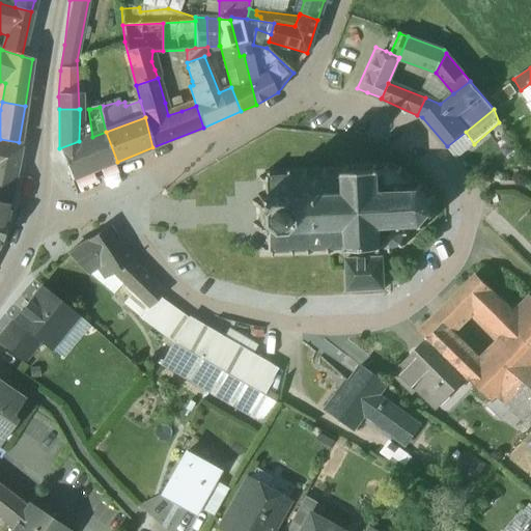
[(79,141),(59,148),(73,178),(93,170),(117,162),(106,132),(92,137),(79,141)]
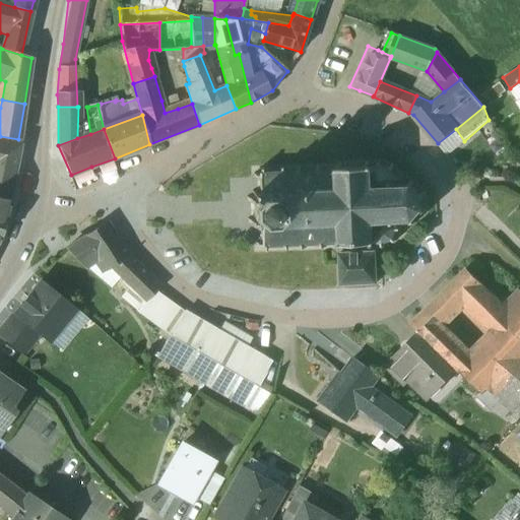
[(456,129),(438,143),(447,155),(464,141),(456,129)]
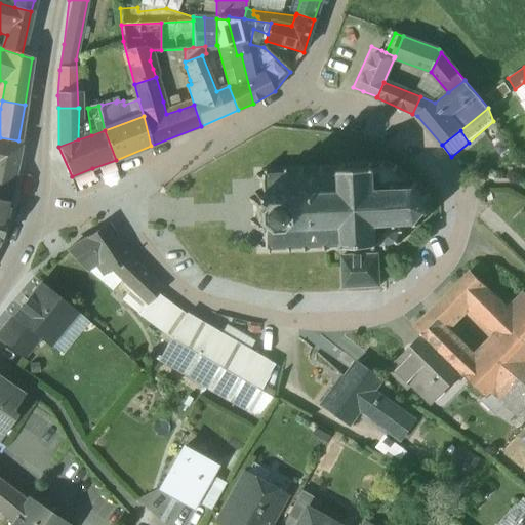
[(22,145),(0,140),(0,182),(14,186),(22,145)]
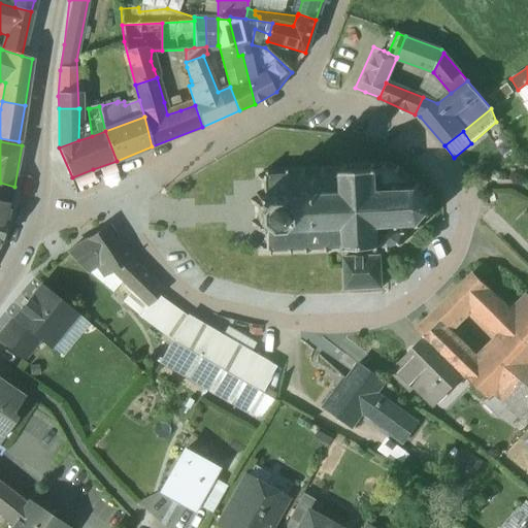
[(372,170),(347,171),(347,167),(343,167),(343,171),(342,172),(342,173),(326,174),(325,170),(322,170),(322,174),(305,175),(305,170),(302,171),(302,175),(286,175),(286,171),(283,171),(283,176),(266,176),(265,172),(263,172),(263,176),(261,176),(262,177),(254,178),(255,182),(262,180),(262,197),(260,197),(260,196),(255,196),(255,201),(249,202),(250,206),(256,206),(256,224),(250,224),(251,229),(256,229),(257,235),(262,235),(262,233),(264,233),(264,248),(260,248),(260,251),(264,251),(264,252),(266,252),(266,257),(269,256),(269,252),(286,251),(286,256),(290,256),(290,251),(305,250),(305,255),(309,255),(309,250),(326,249),(326,254),(330,254),(330,249),(347,248),(347,251),(348,251),(349,253),(344,253),(345,291),(383,290),(382,252),(380,252),(380,251),(382,250),(381,249),(386,250),(386,253),(390,253),(390,250),(397,246),(399,249),(401,246),(399,244),(401,236),(405,236),(405,233),(401,233),(400,227),(416,227),(420,230),(422,228),(420,224),(426,217),(431,219),(433,215),(427,212),(427,203),(432,201),(430,197),(424,199),(418,193),(421,189),(418,188),(415,192),(399,192),(400,186),(404,186),(404,183),(400,184),(397,174),(399,172),(397,170),(395,172),(388,170),(388,165),(385,166),(385,170),(377,172),(377,170),(375,170),(375,166),(372,166),(372,170)]
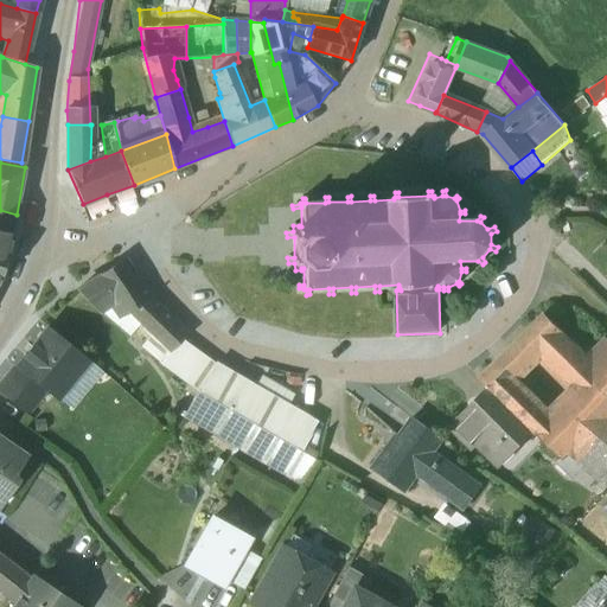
[(17,215),(0,210),(0,230),(13,234),(17,215)]
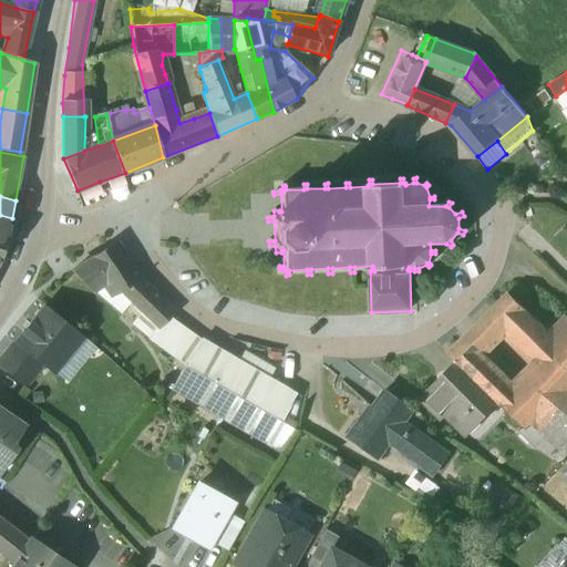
[(0,258),(12,218),(0,215),(0,258)]
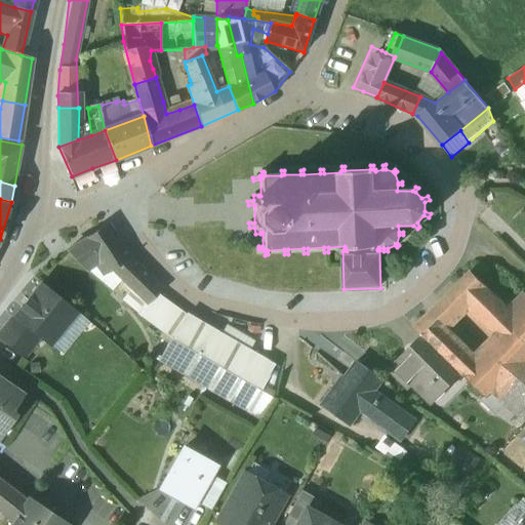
[(131,257),(109,225),(69,250),(80,264),(89,271),(101,263),(109,272),(115,270),(135,290),(149,304),(153,299),(162,289),(139,269),(131,257)]
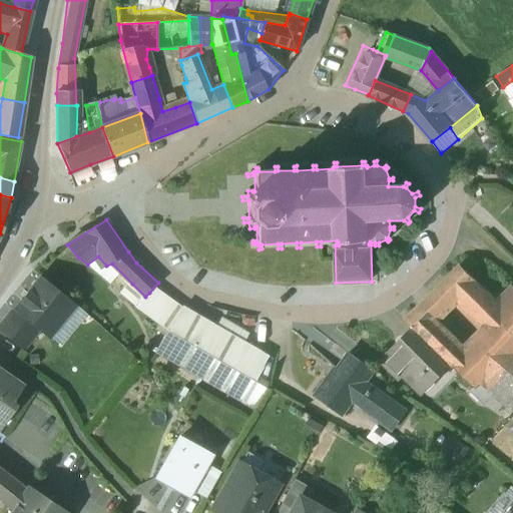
[(512,288),(497,302),(461,268),(420,307),(435,322),(457,300),(488,332),(493,327),(506,327),(512,333),(512,288)]
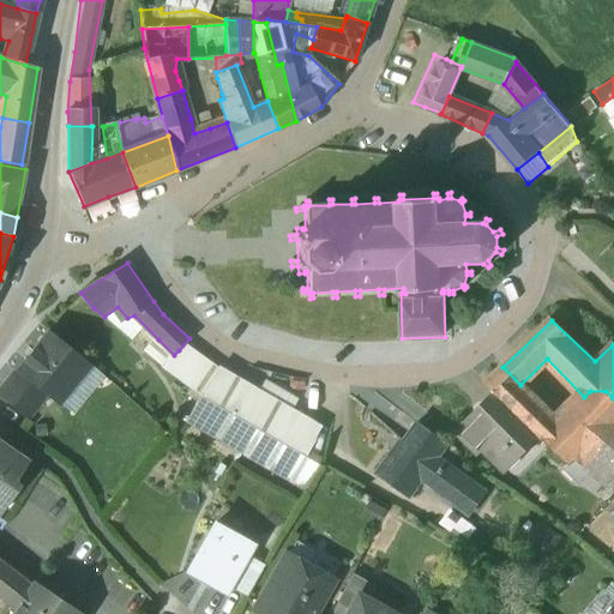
[(48,332),(16,372),(46,396),(58,404),(89,365),(48,332)]
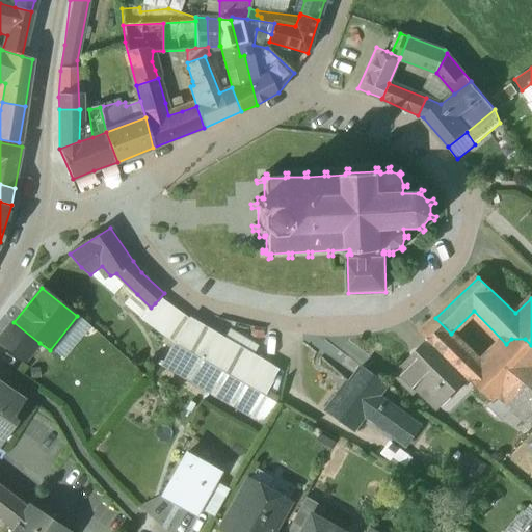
[(151,308),(137,294),(128,307),(148,323),(175,344),(264,395),(277,370),(192,321),(181,319),(162,304),(160,307),(155,303),(151,308)]
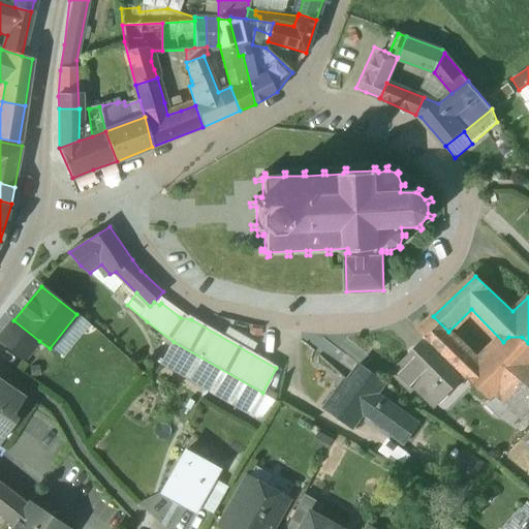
[(448,332),(433,316),(418,331),(429,341),(464,376),(468,380),(483,365),(448,332)]
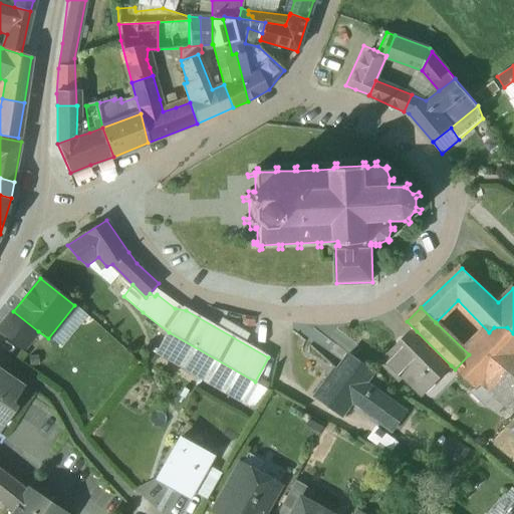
[(38,331),(13,311),(0,326),(0,332),(22,351),(38,331)]
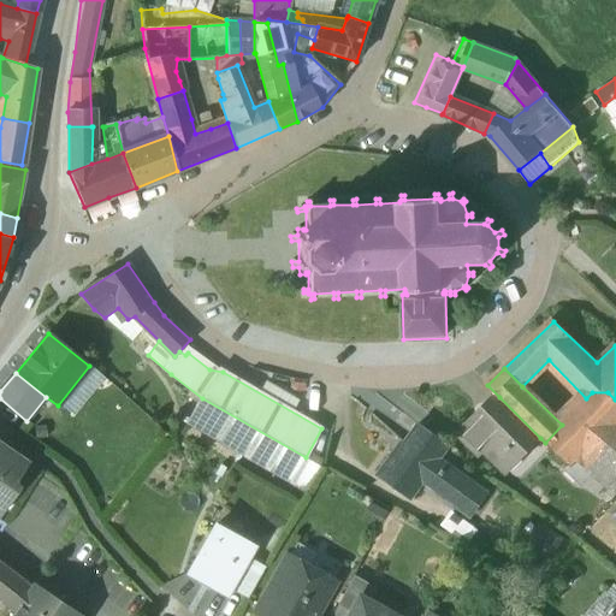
[(615,400),(608,392),(592,392),(562,425),(545,443),(570,467),(575,461),(606,487),(615,477),(615,400)]
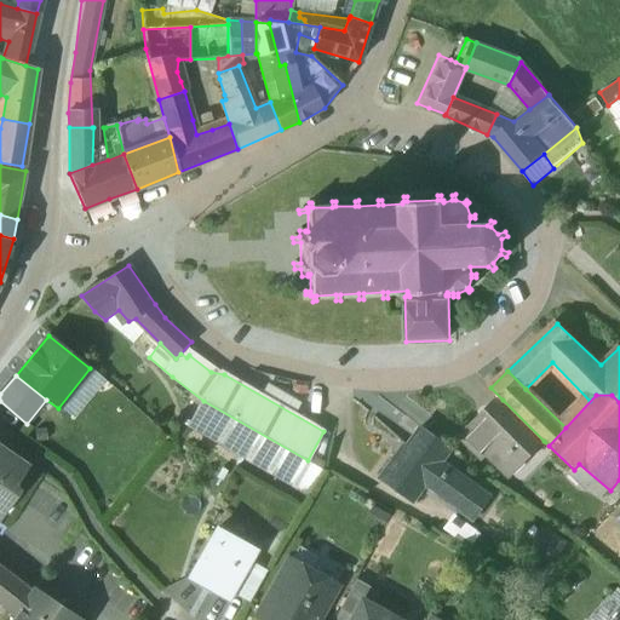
[(544,441),(503,400),(465,436),(486,457),(489,453),(503,466),(516,454),(523,461),(544,441)]
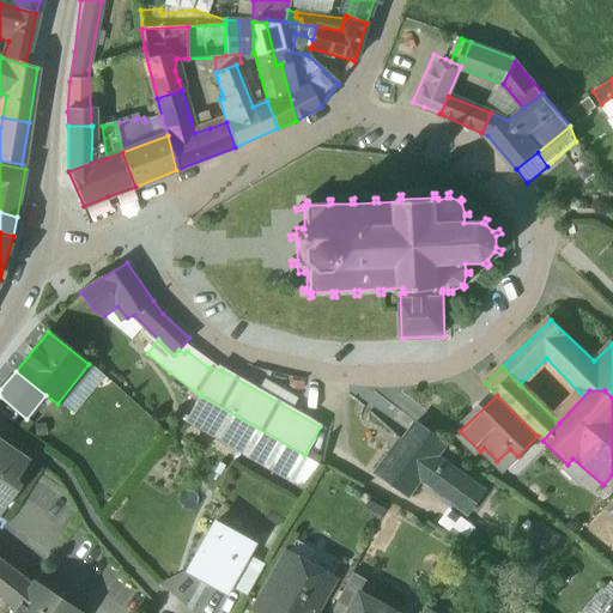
[(320,466),(200,396),(186,422),(305,491),(320,466)]
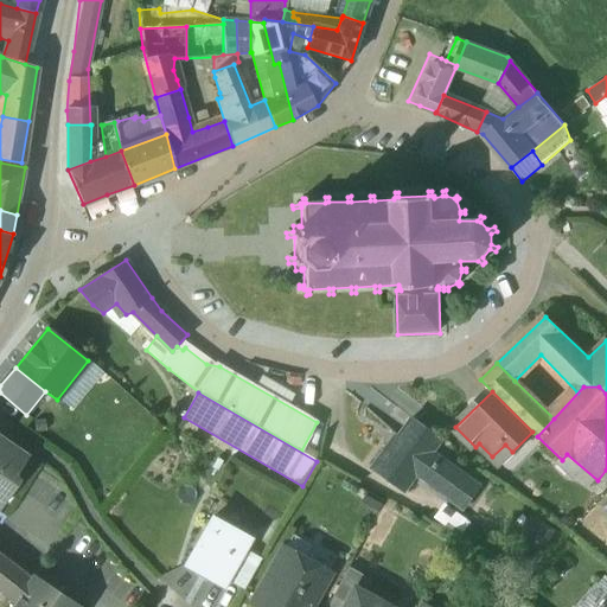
[(442,442),(414,421),(376,472),(398,487),(413,466),(452,494),(448,498),(462,509),(480,485),(435,453),(442,442)]
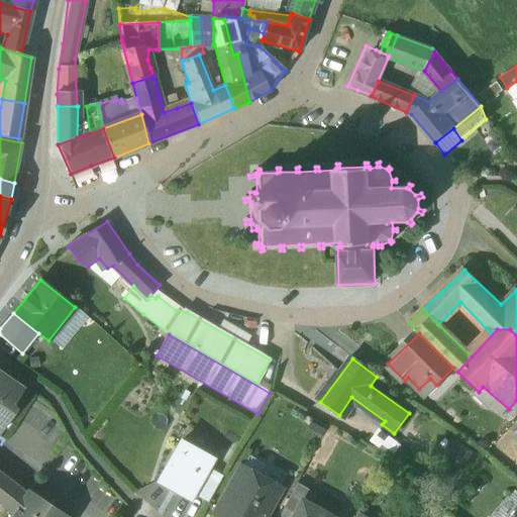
[(0,371),(0,431),(13,412),(8,409),(23,387),(0,371)]
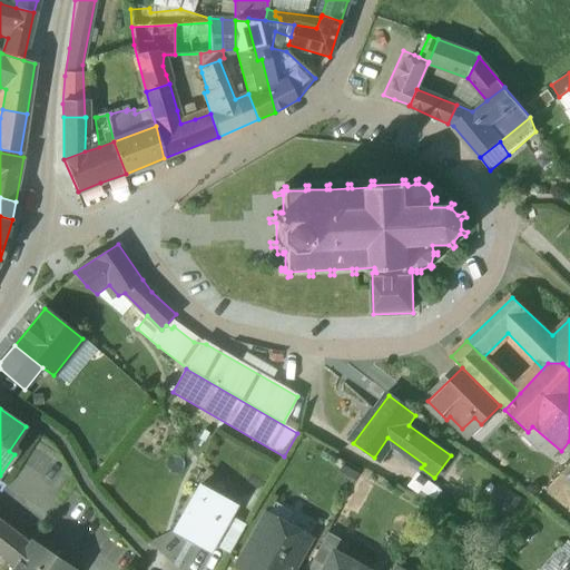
[(233,505),(198,487),(173,531),(208,550),(212,544),(227,516),(233,505)]
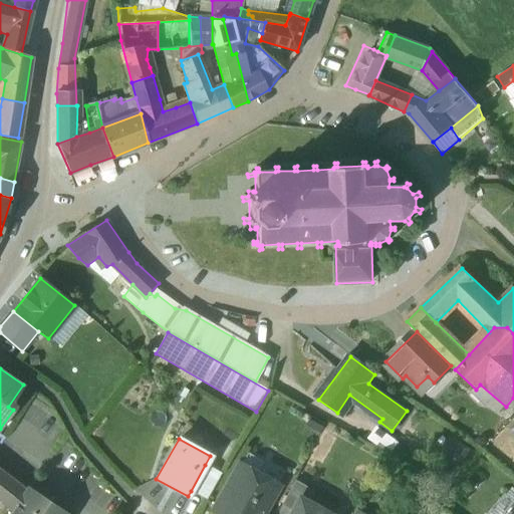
[(257,474),(239,464),(213,510),(221,513),(261,513),(278,486),(277,485),(275,479),(264,473),(257,474)]
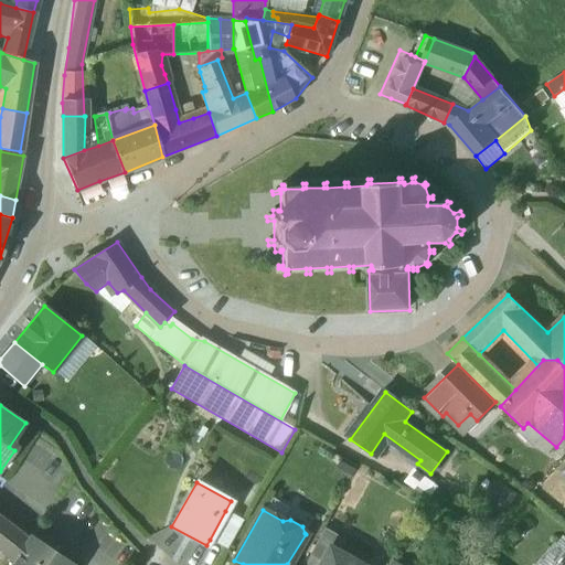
[(243,521),(225,511),(210,540),(226,548),(243,521)]
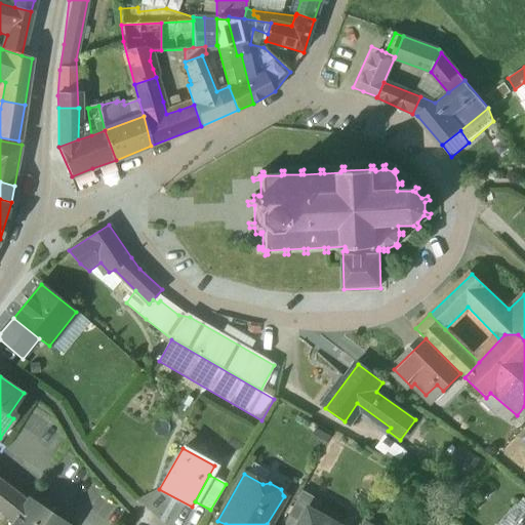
[(25,499),(0,480),(0,513),(11,521),(25,499)]
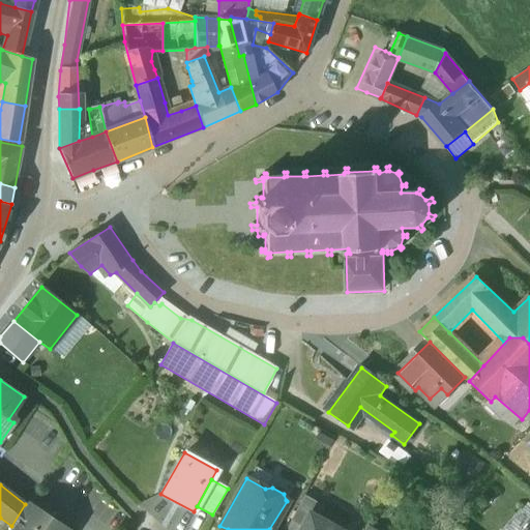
[(323,506),(303,495),(290,521),(301,527),(308,513),(316,518),(323,506)]
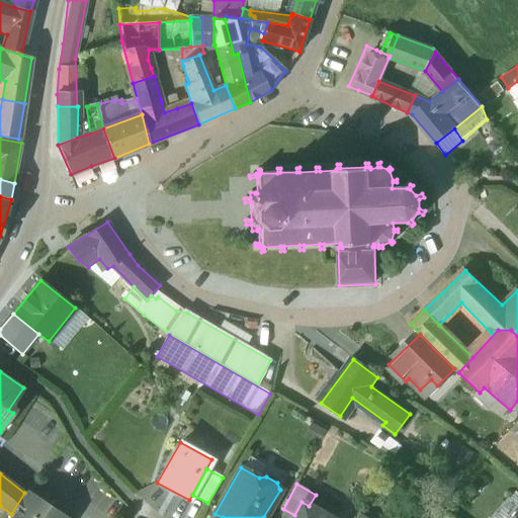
[(26,495),(10,517),(51,517),(49,517),(54,510),(41,503),(40,504),(26,495)]
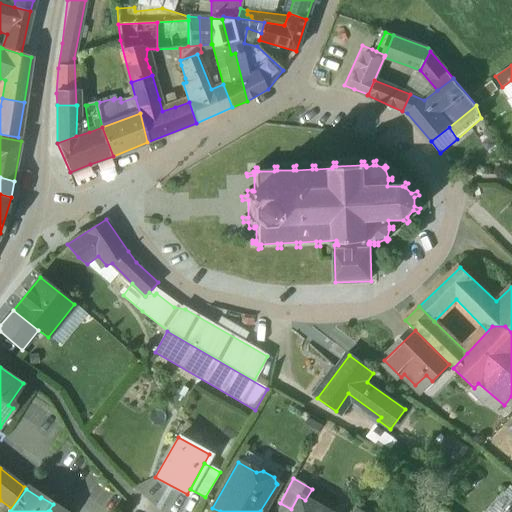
[(325,511),(305,500),(298,496),(291,509),(289,511),(325,511)]
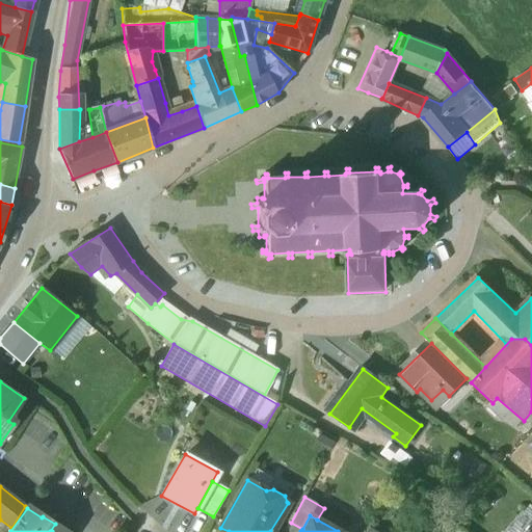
[(531,531),(531,519),(521,531),(531,531)]
